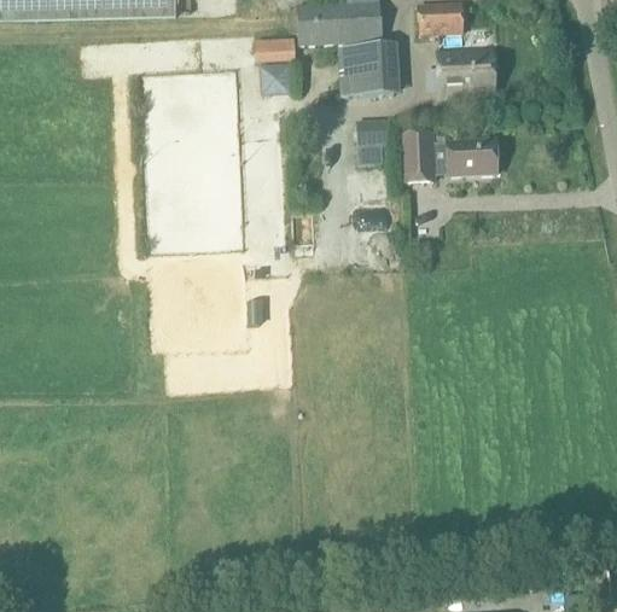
[(0,0),(0,18),(176,15),(175,0),(0,0)]
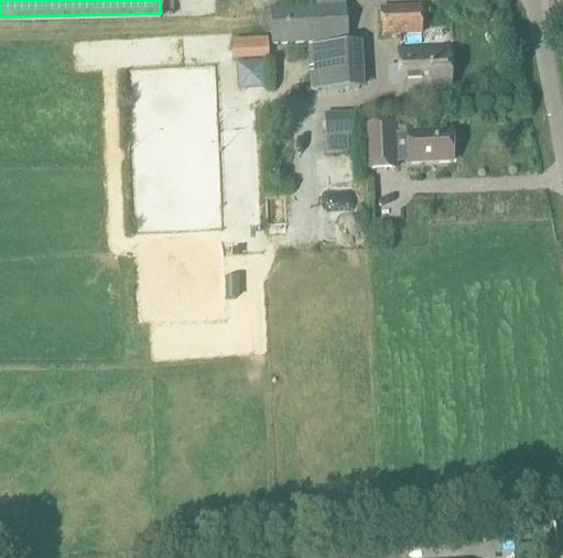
[(349,39),(347,0),(270,4),(272,43),(349,39)]
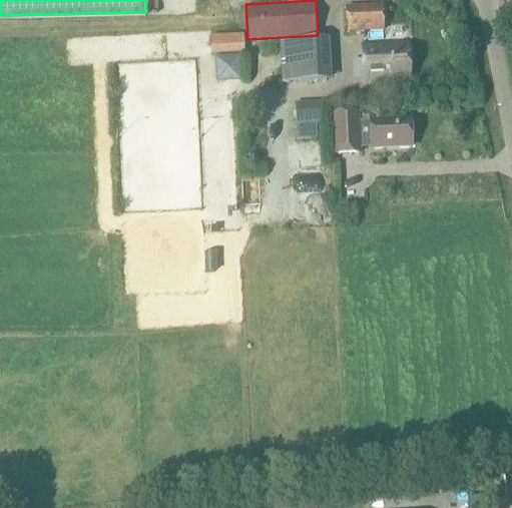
[(386,28),(384,1),(346,3),(348,30),(386,28)]
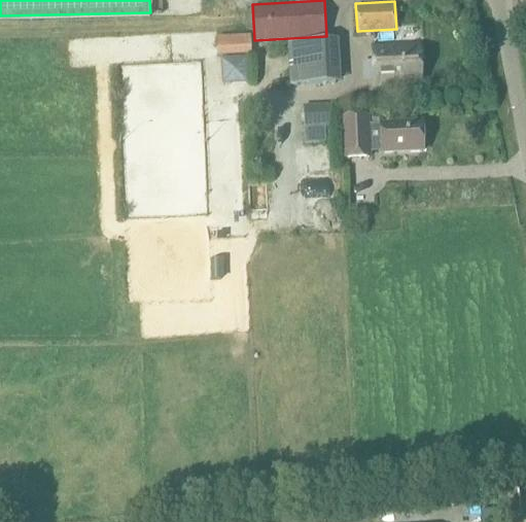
[(252,51),(251,32),(216,34),(217,53),(252,51)]
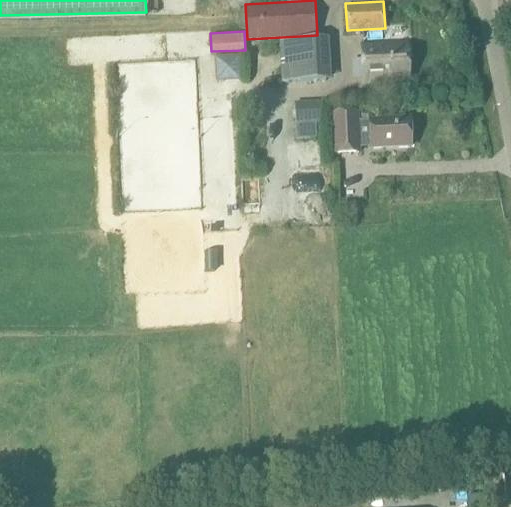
[(325,36),(317,36),(281,38),(282,79),(328,77),(325,36)]
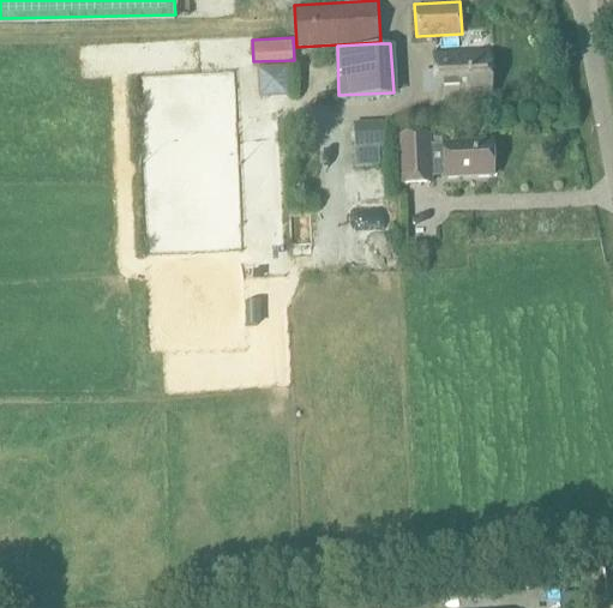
[(438,95),(490,92),(488,49),(437,52),(438,95)]
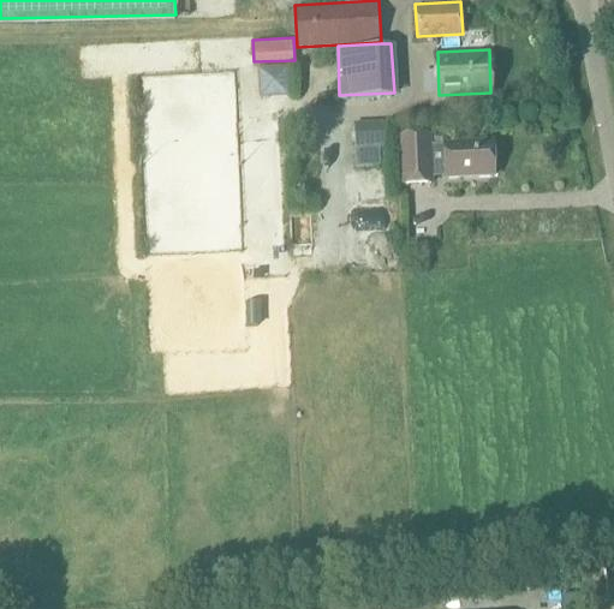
[(499,115),(498,93),(434,95),(435,118),(499,115)]
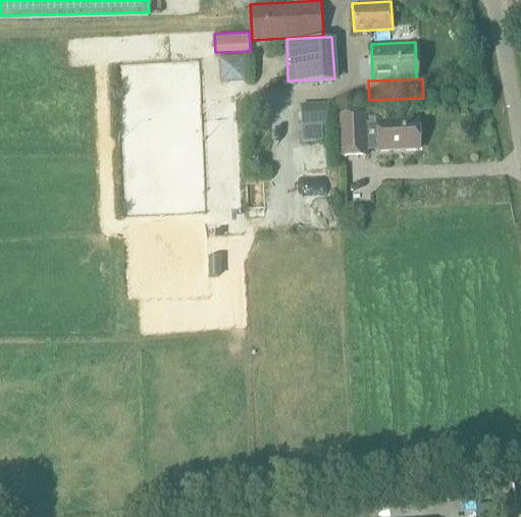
[(326,105),(300,106),(302,138),(324,137),(324,123),(326,123),(326,105)]
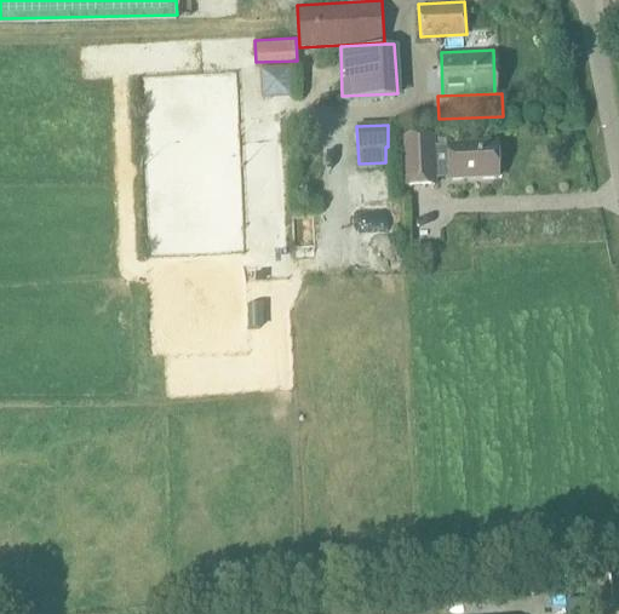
[(405,135),(406,184),(436,183),(435,166),(450,166),(450,176),(499,173),(498,141),(448,142),(448,144),(435,144),(435,133),(405,135)]
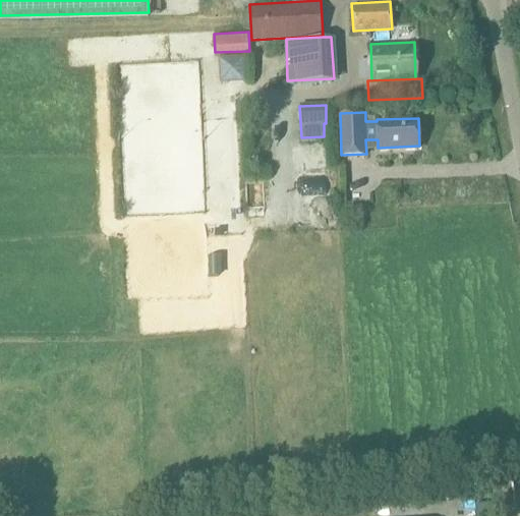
[(313,211),(334,211),(334,190),(313,190),(313,211)]
